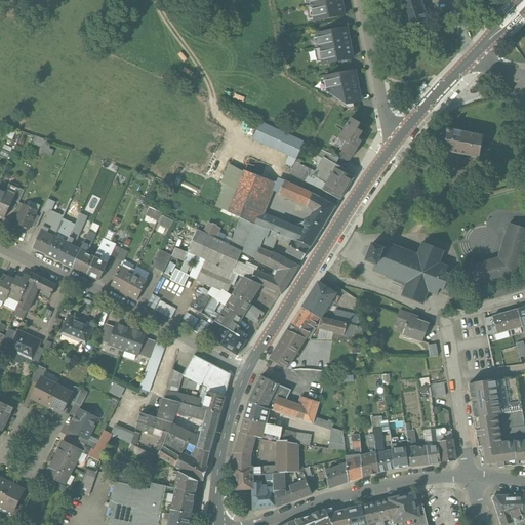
[(341,0),(310,0),(314,22),(345,16),(341,0)]
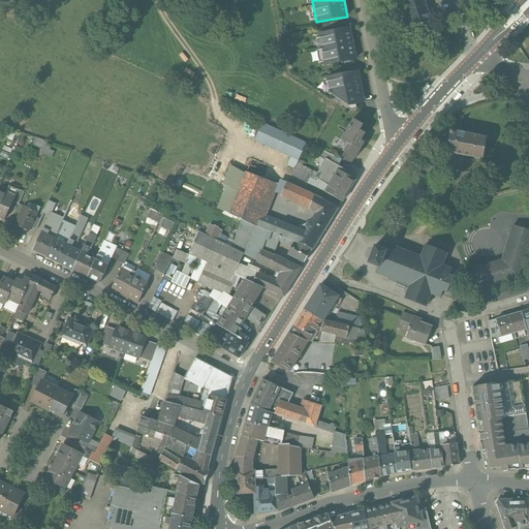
[(424,0),(402,0),(411,28),(431,21),(424,0)]
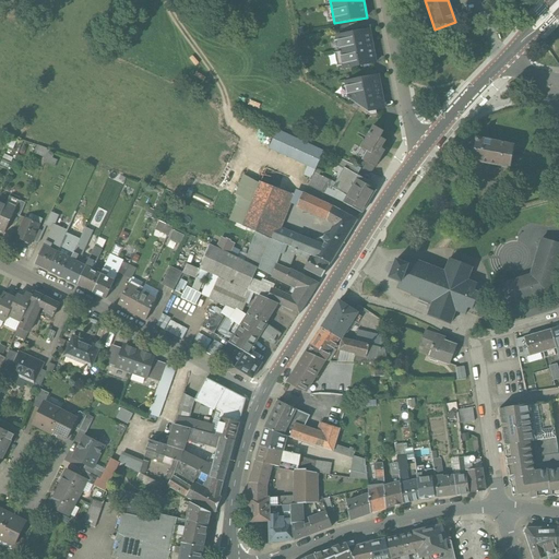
[(337,36),(343,70),(376,63),(369,30),(337,36)]
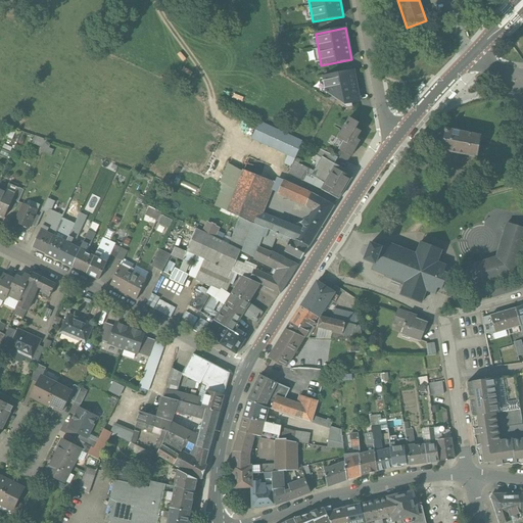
[(345,105),(360,102),(353,72),(324,77),(327,92),(345,105)]
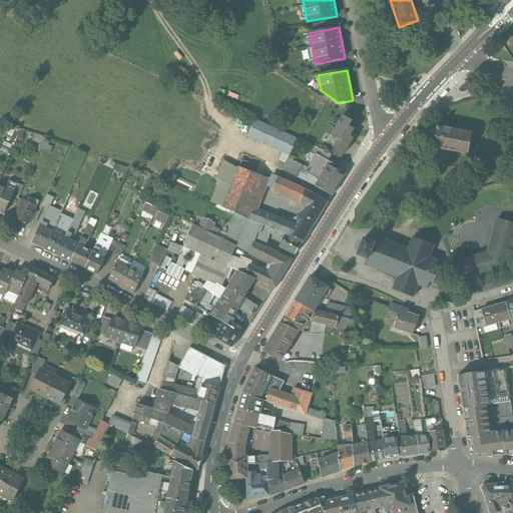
[(352,120),(343,115),(331,135),(332,136),(327,144),(333,147),(344,153),(344,154),(353,138),(350,136),(354,129),(349,126),(352,120)]
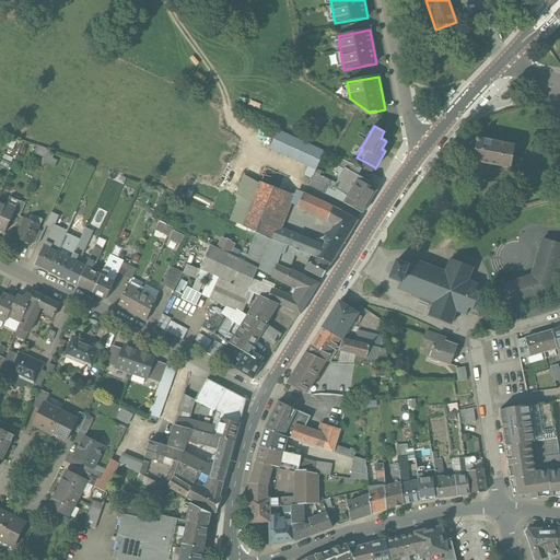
[(278,130),(269,149),(315,170),(323,152),(278,130)]
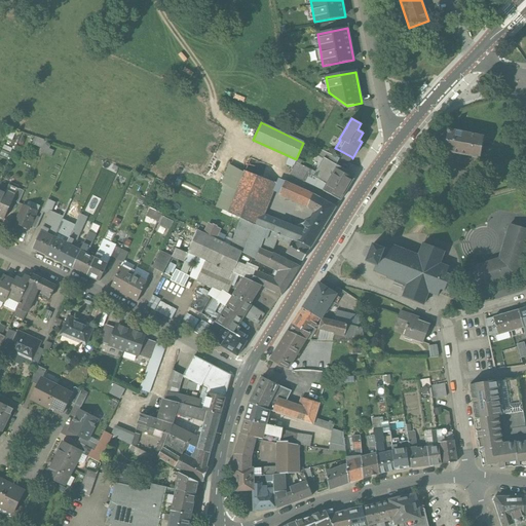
[(449,129),(444,151),(480,158),(484,137),(449,129)]
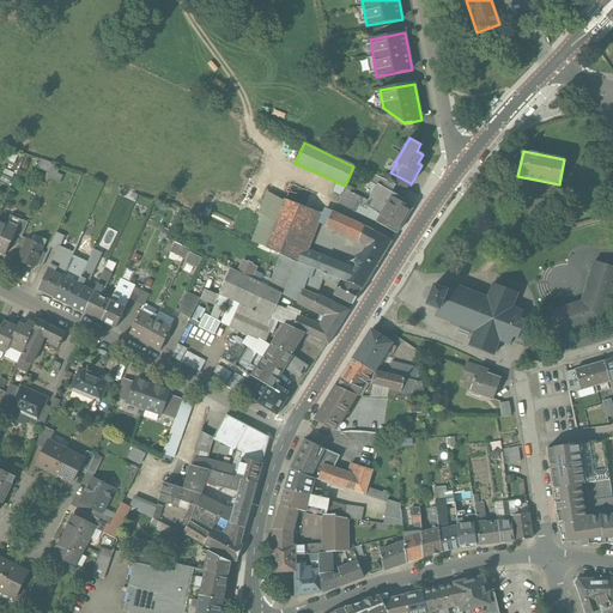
[(41,158),(37,169),(60,178),(62,173),(53,169),(54,164),(41,158)]
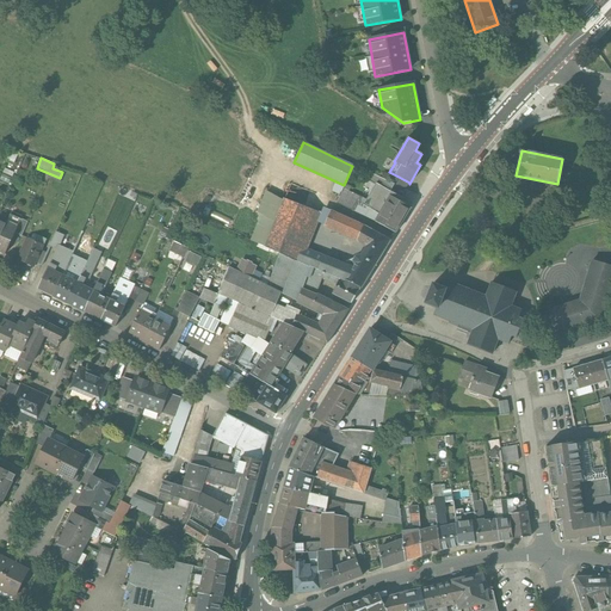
[(396,176),(392,183),(394,184),(406,190),(409,183),(396,176)]
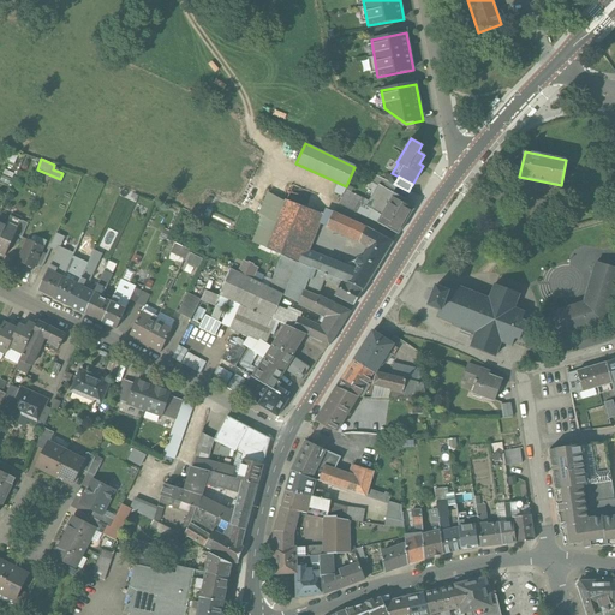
[(383,179),(380,185),(393,193),(396,185),(394,184),(383,179)]
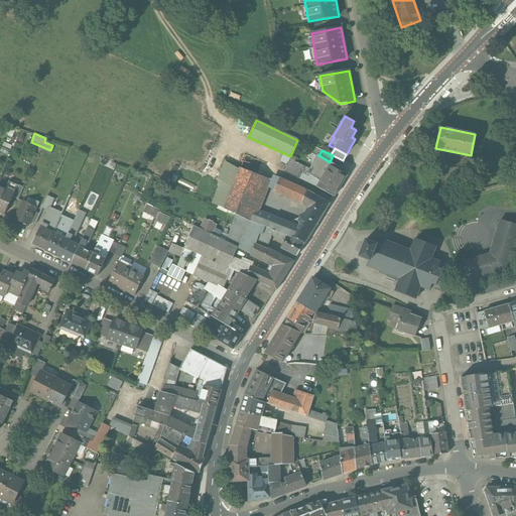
[(330,162),(318,155),(318,156),(318,157),(308,174),(320,181),(316,187),(334,197),(346,175),(338,171),(340,168),(330,162)]
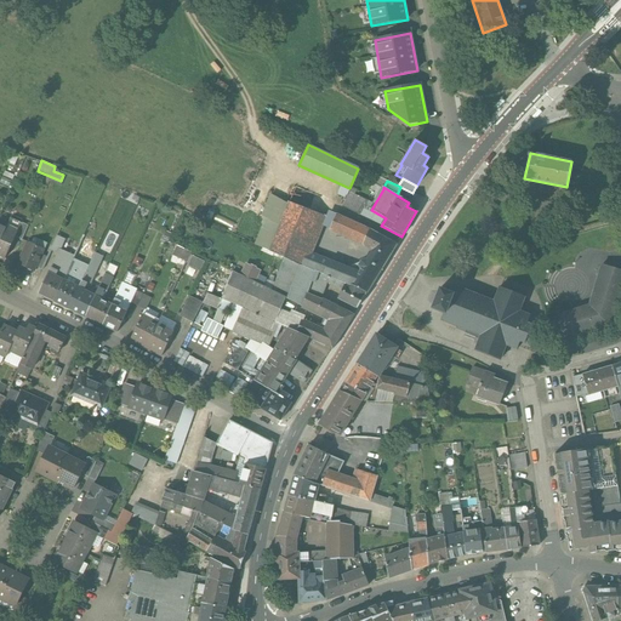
[(298,266),(324,275),(330,262),(312,255),(324,227),(326,218),(290,203),(271,252),(284,258),(298,266)]
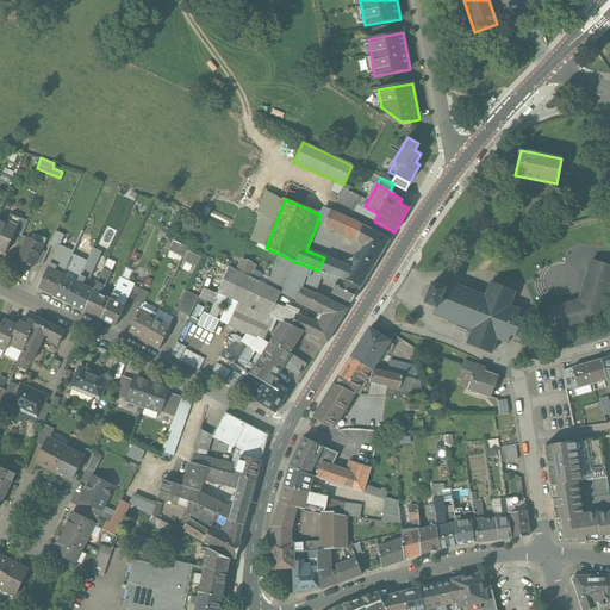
[(318,223),(356,241),(363,226),(324,209),(321,215),(318,223)]
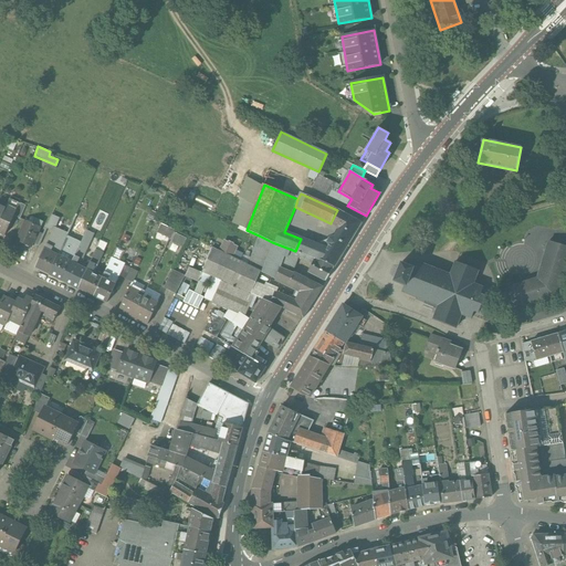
[(6,208),(0,206),(0,233),(6,237),(14,217),(20,203),(10,199),(6,208)]
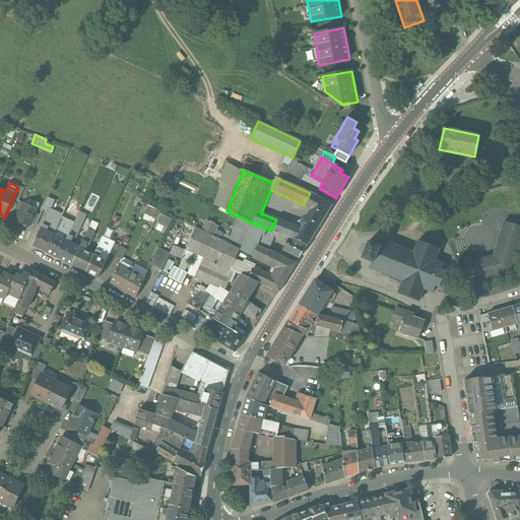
[(23,190),(18,187),(13,199),(18,201),(23,190)]
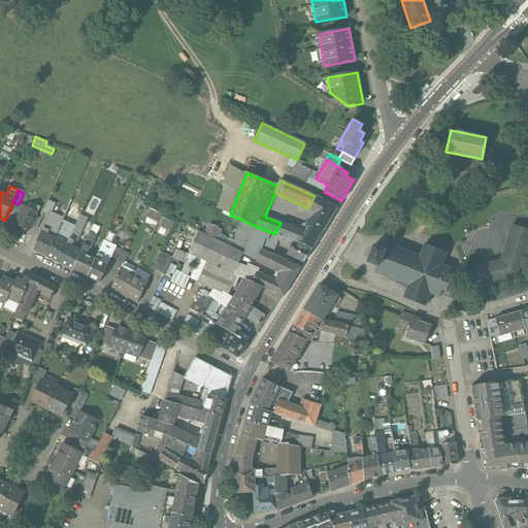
[(48,201),(40,220),(35,230),(41,233),(42,233),(43,229),(46,224),(54,227),(48,237),(55,239),(56,236),(66,215),(75,194),(71,193),(68,200),(63,198),(59,206),(48,201)]
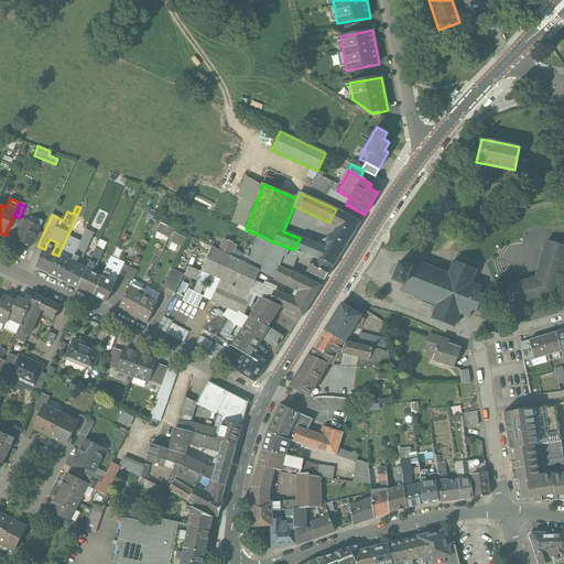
[(315,245),(300,238),(294,250),(299,252),(314,259),(334,268),(360,224),(336,209),(329,223),(339,227),(334,237),(328,238),(326,241),(323,243),(320,242),(315,245)]
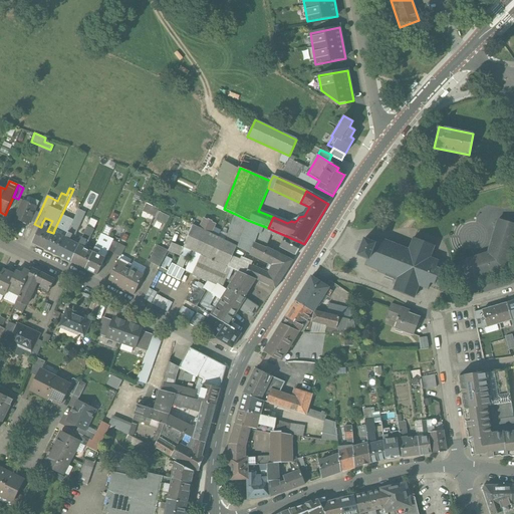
[(30,205),(23,202),(15,219),(28,225),(30,222),(34,212),(38,203),(32,200),(30,205)]
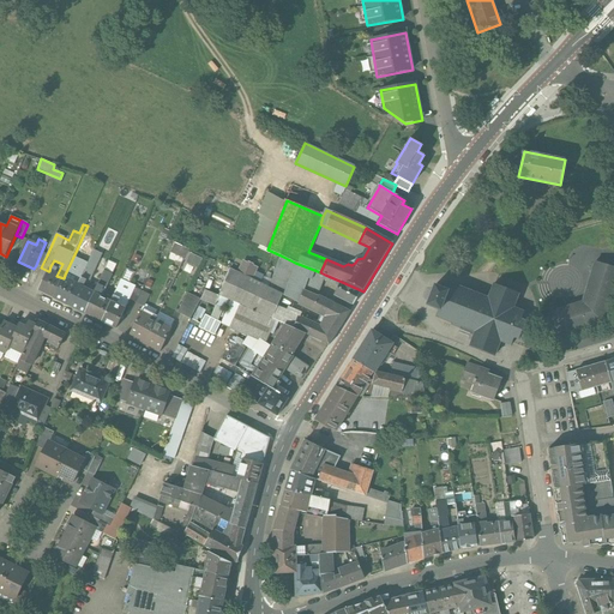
[(174,244),(170,252),(184,258),(187,248),(174,244)]
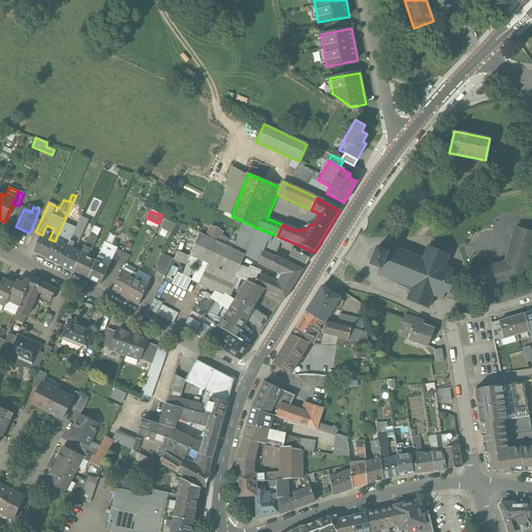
[(73,219),(67,216),(56,238),(60,240),(63,239),(73,219)]
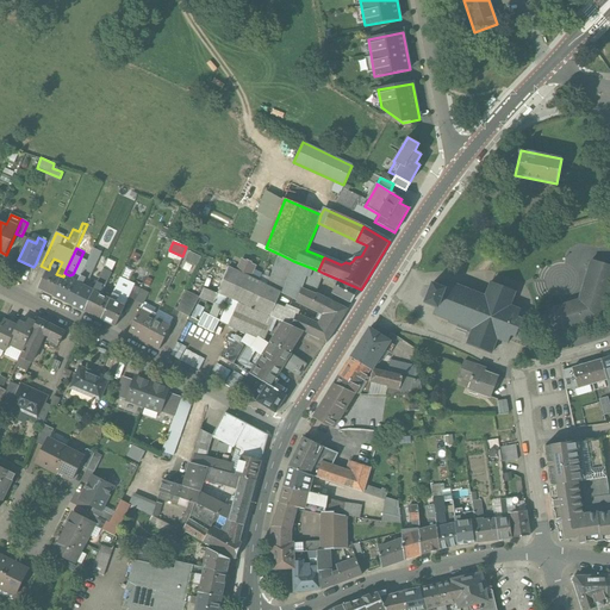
[(41,251),(36,263),(41,266),(47,254),(41,251)]
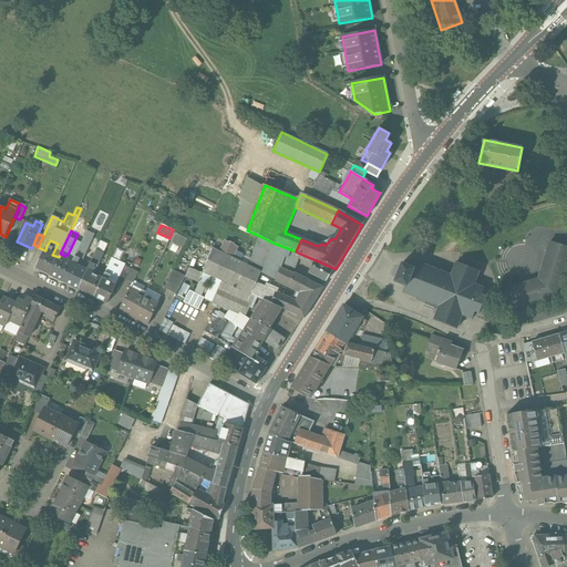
[(260,272),(276,280),(280,269),(292,274),(299,258),(300,254),(296,251),(272,243),(259,236),(248,267),(260,272)]
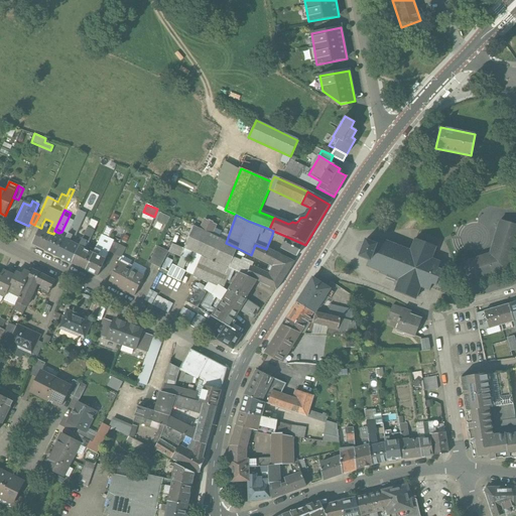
[(515,240),(515,225),(500,221),(490,254),(468,261),(474,281),(507,271),(515,240)]
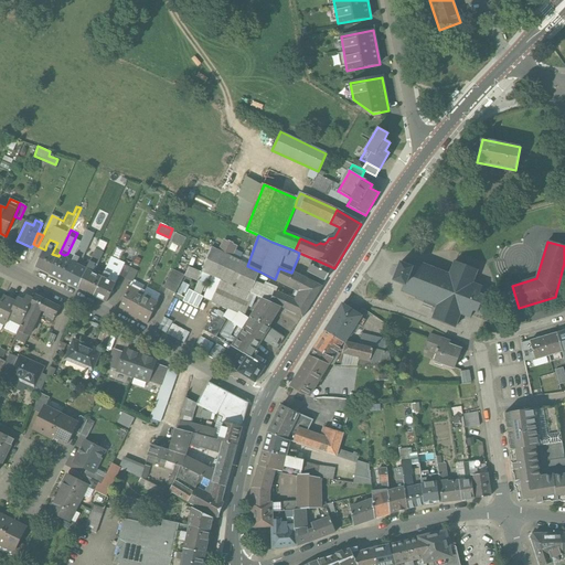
[(81,243),(72,263),(76,265),(78,260),(82,259),(85,253),(94,256),(96,251),(81,243)]
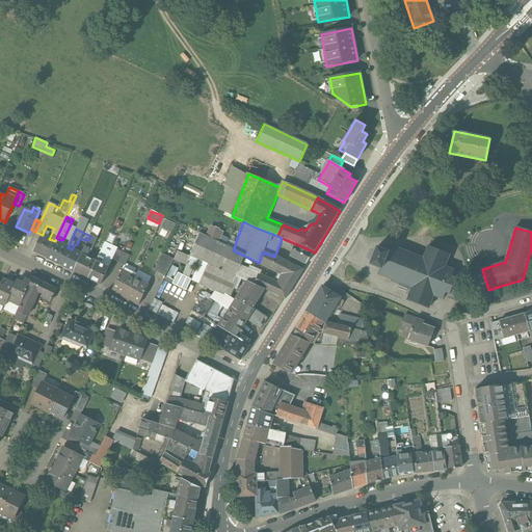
[(43,235),(42,235),(33,251),(47,258),(55,241),(49,239),(47,238),(49,233),(44,231),(43,235)]
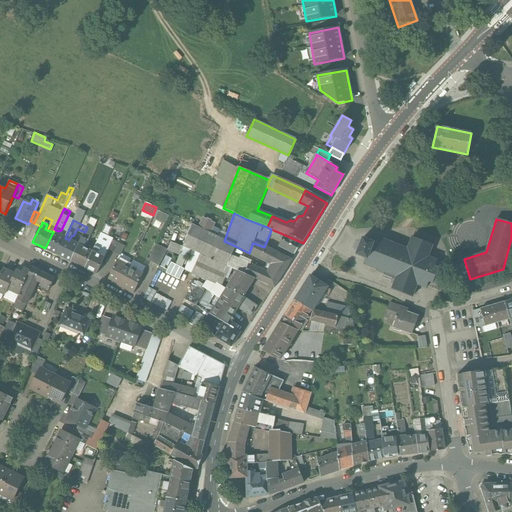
[(85,232),(79,245),(82,247),(84,242),(87,243),(91,234),(90,234),(94,225),(89,222),(87,227),(85,232)]
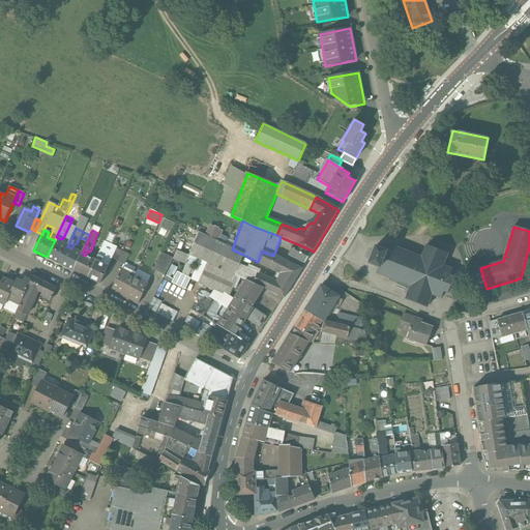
[(235,276),(243,255),(232,249),(198,233),(189,256),(189,257),(197,259),(235,276)]
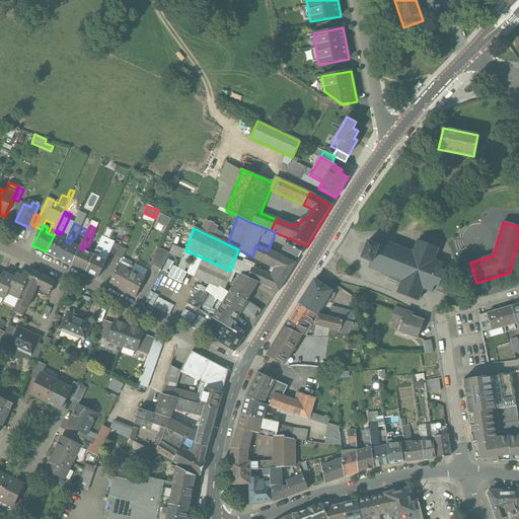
[(275,232),(274,236),(287,243),(289,238),(275,232)]
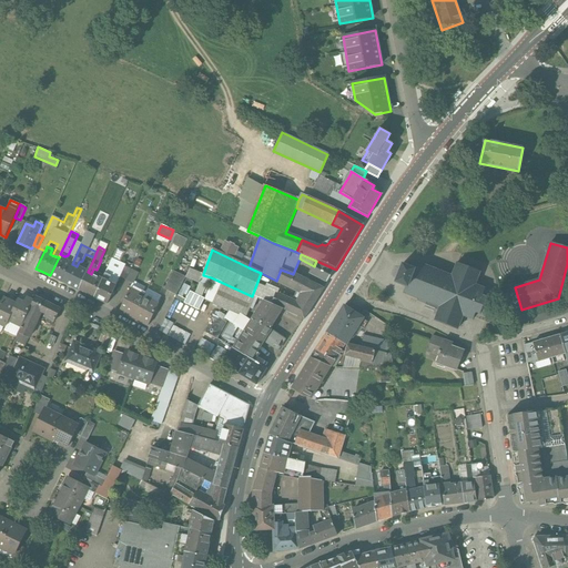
[(72,264),(59,257),(50,275),(64,283),(72,264)]
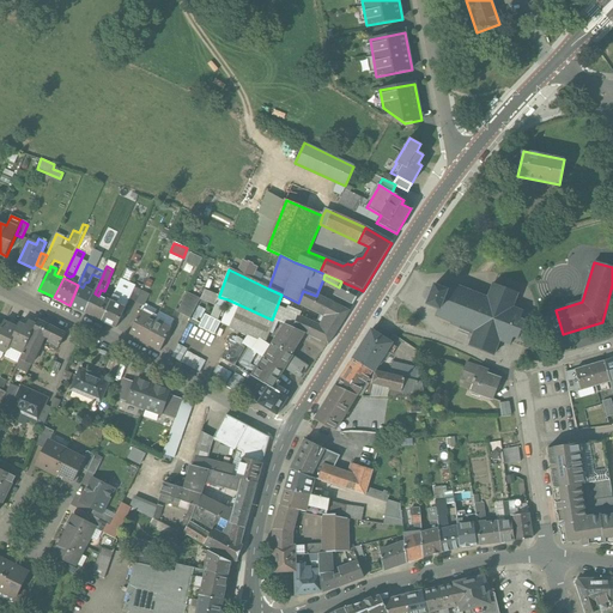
[(121,279),(111,302),(116,304),(119,298),(120,299),(121,297),(123,298),(131,284),(121,279)]
